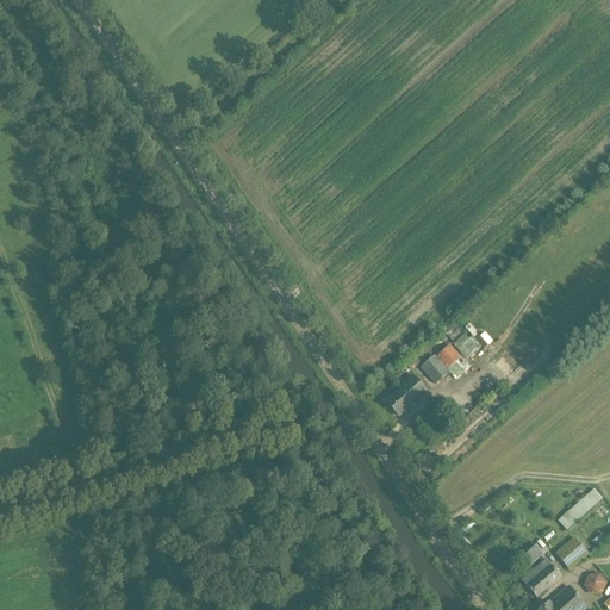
[(470,324),(465,328),(484,349),(492,342),(485,332),(480,337),(470,324)]
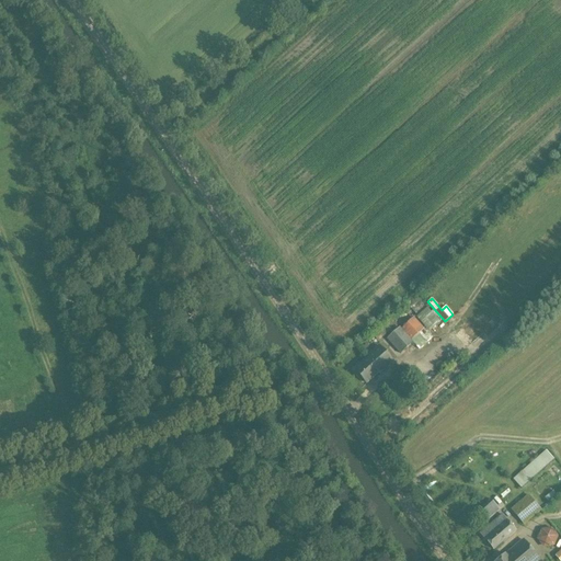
[(428,332),(439,322),(426,308),(416,318),(428,332)]
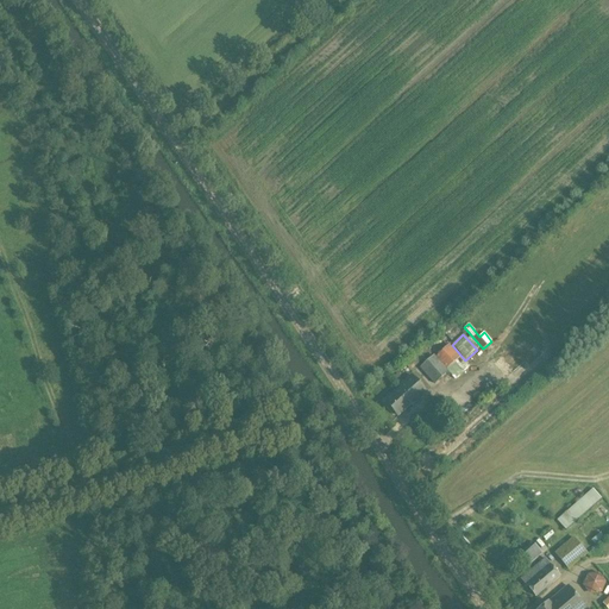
[(459,357),(447,344),(434,357),(433,356),(420,369),(434,384),(447,372),(446,370),(459,357)]
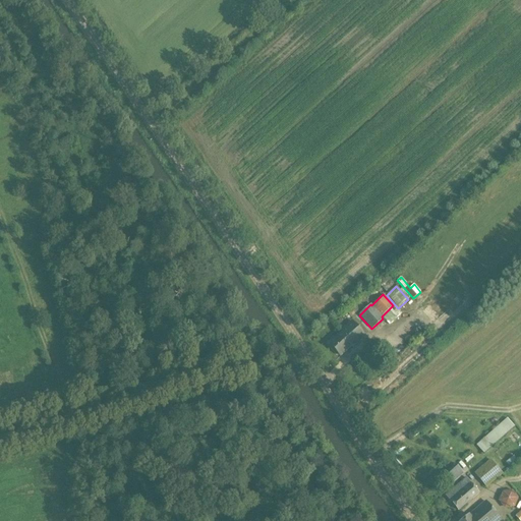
[(352,347),(364,337),(351,323),(339,333),(340,334),(329,344),(340,357),(352,346),(352,347)]
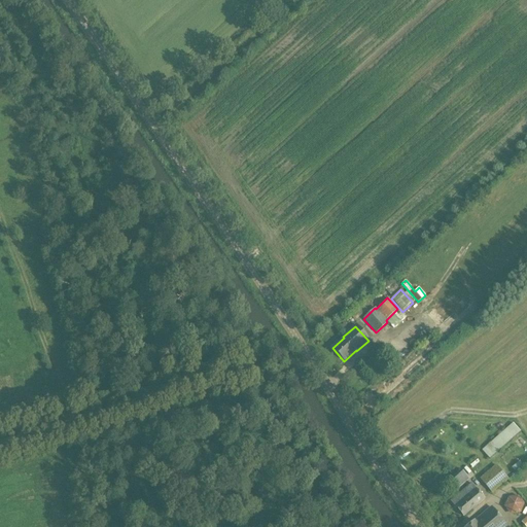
[(369,377),(360,369),(356,372),(365,381),(369,377)]
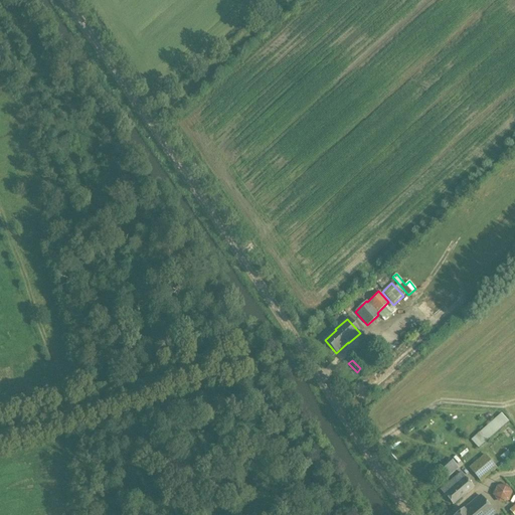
[(508,422),(501,414),(471,441),(478,449),(508,422)]
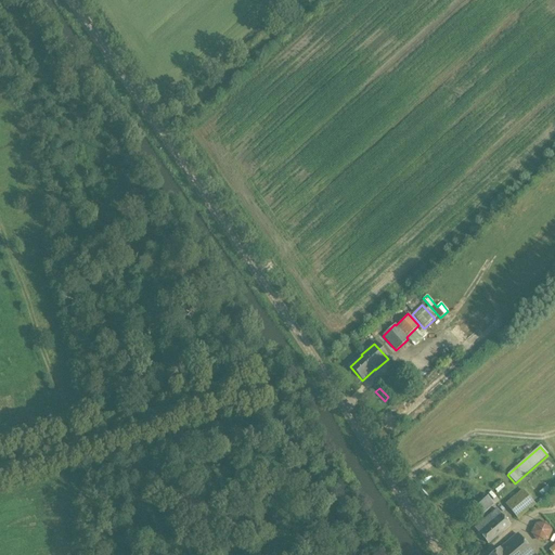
[(543,498),(552,491),(547,486),(540,492),(543,498)]
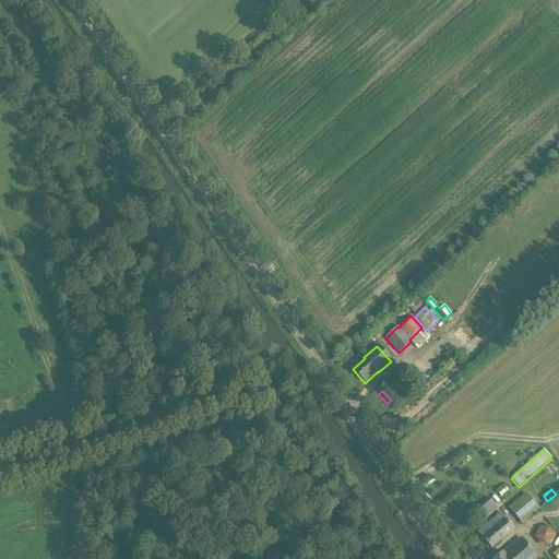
[(522,523),(538,509),(526,494),(509,508),(522,523)]
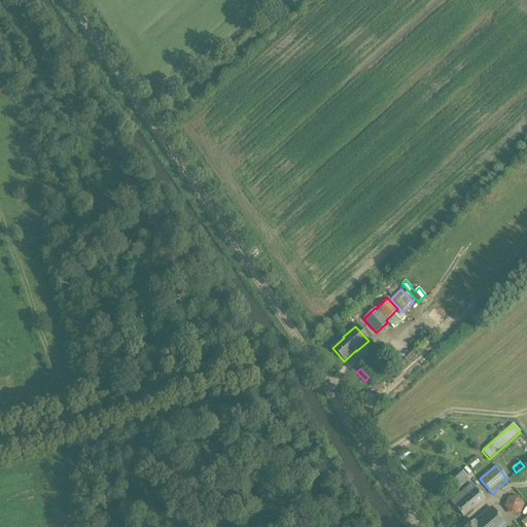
[(451,479),(459,489),(469,480),(461,470),(451,479)]
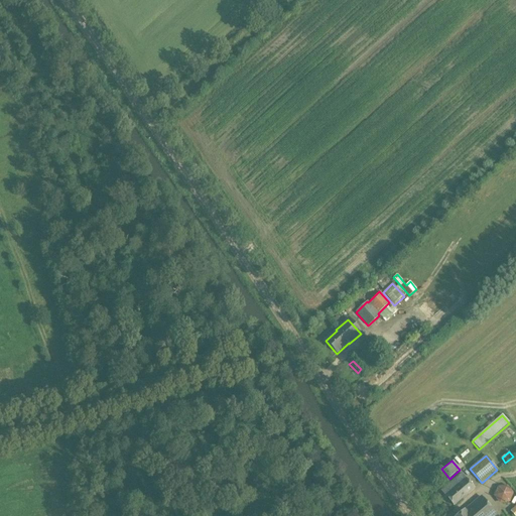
[(454,506),(474,490),(461,474),(440,490),(454,506)]
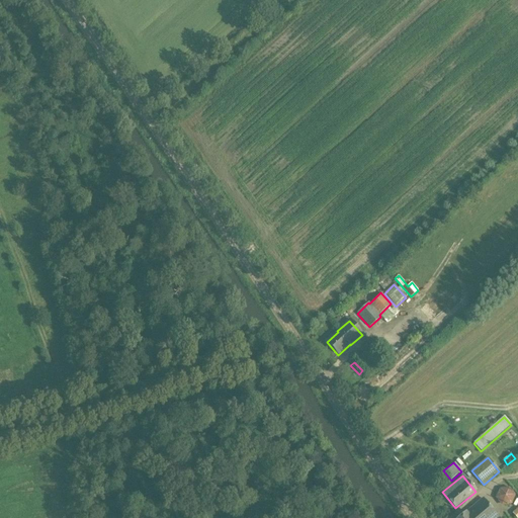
[(502,506),(512,505),(515,495),(509,488),(499,489),(495,498),(502,506)]
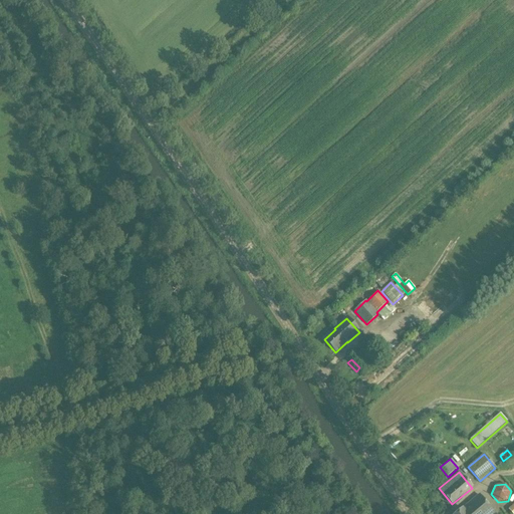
[(493,513),(494,513),(479,495),(455,513),(493,513)]
